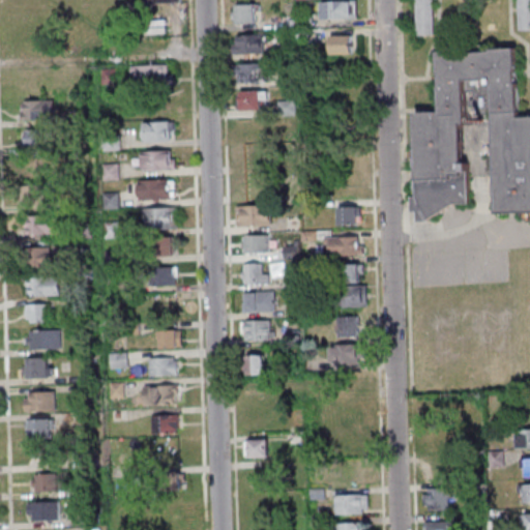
[(416,0),(417,36),(435,35),(434,0),(416,0)]
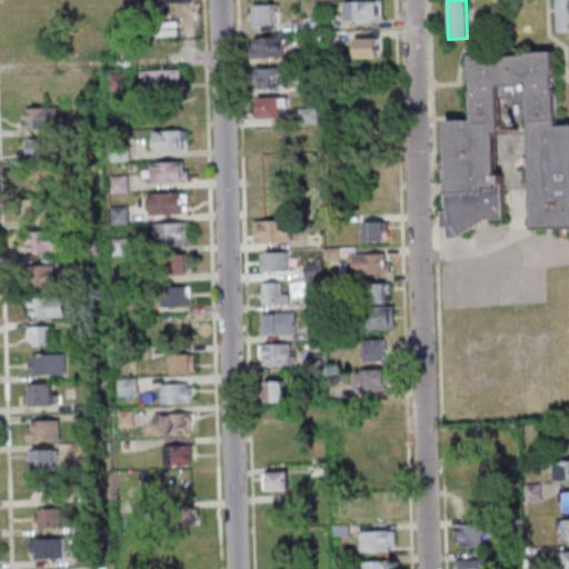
[(568,0),(557,0),(558,32),(568,32),(568,0)]
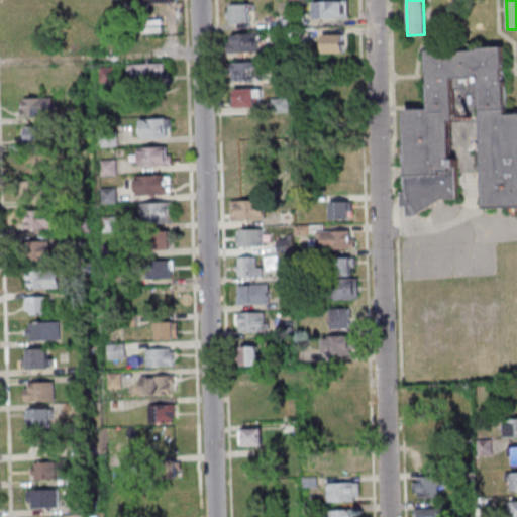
[(315,1),(315,19),(348,19),(348,1),(315,1)]
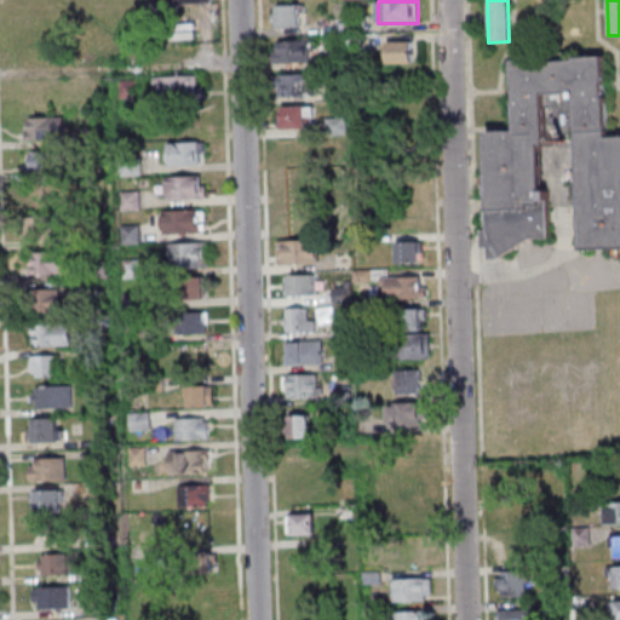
[(302,5),(274,5),(274,28),(302,28),(302,5)]
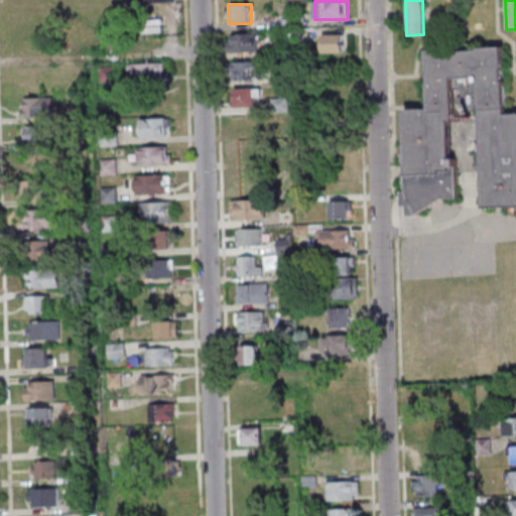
[(262,33),(229,33),(229,52),(262,52),(262,33)]
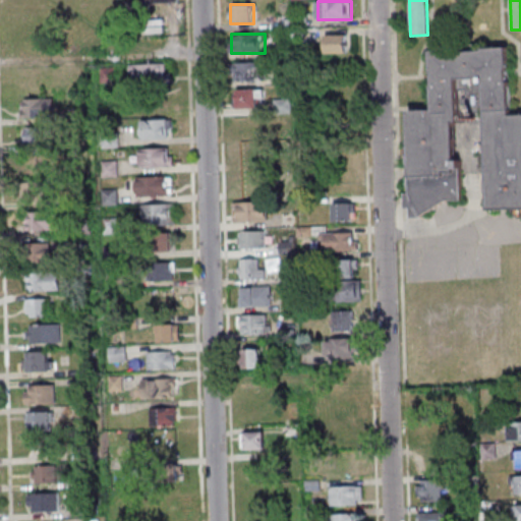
[(326,36),(326,54),(348,54),(348,36),(326,36)]
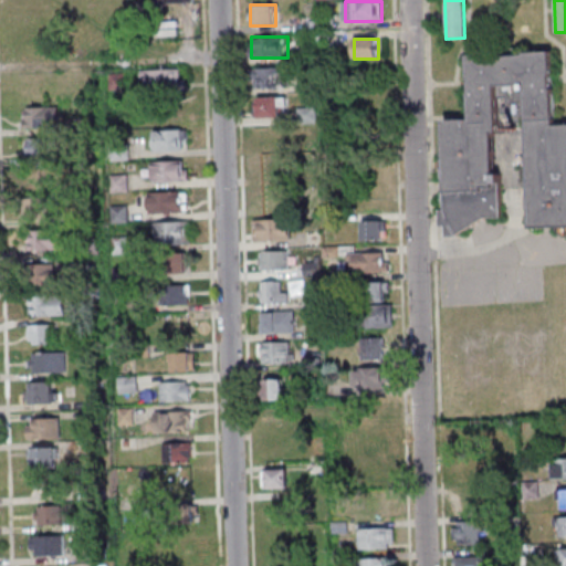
[(469,54),(471,117),(444,118),(446,158),(443,158),(441,160),(441,177),(443,179),(447,179),(447,189),(444,189),(444,203),(448,210),(439,211),(439,227),(446,227),(446,238),(458,238),(458,236),(486,217),(502,217),(501,174),(494,175),(493,129),(498,129),(496,83),(530,82),(532,228),(558,228),(558,231),(561,234),(565,238),(565,125),(556,126),(555,88),(553,88),(552,74),(553,74),(553,51),(469,54)]
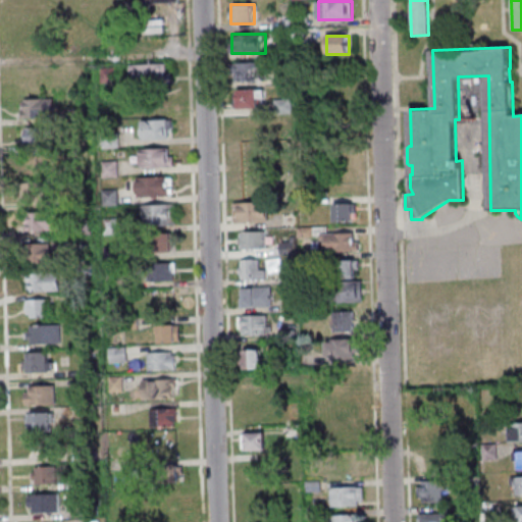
[(233,62),(233,82),(263,82),(263,62),(233,62)]
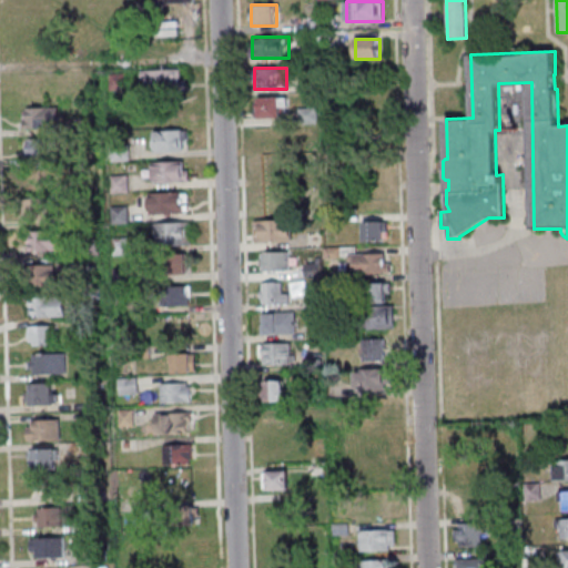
[(144,70),(144,90),(182,90),(182,70),(144,70)]
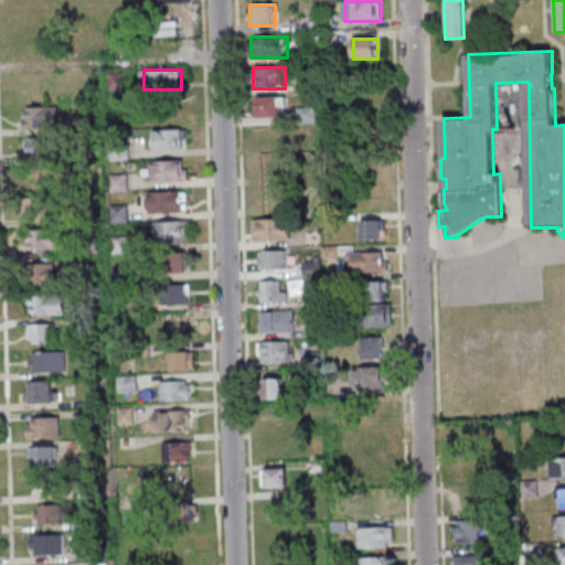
[(284,96),(253,97),(254,117),(284,117),(284,96)]
